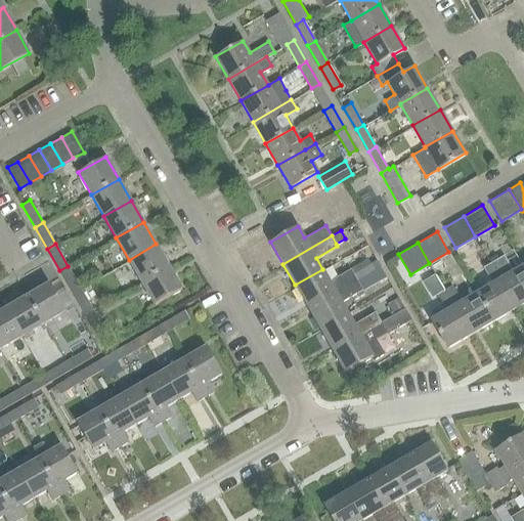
[(129,260),(141,281),(169,266),(156,244),(129,260)]
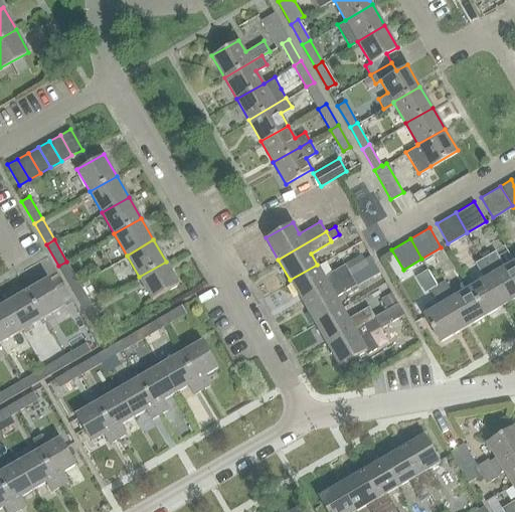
[(494,250),(489,253),(482,258),(507,301),(514,296),(514,263),(513,260),(503,266),(494,250)]
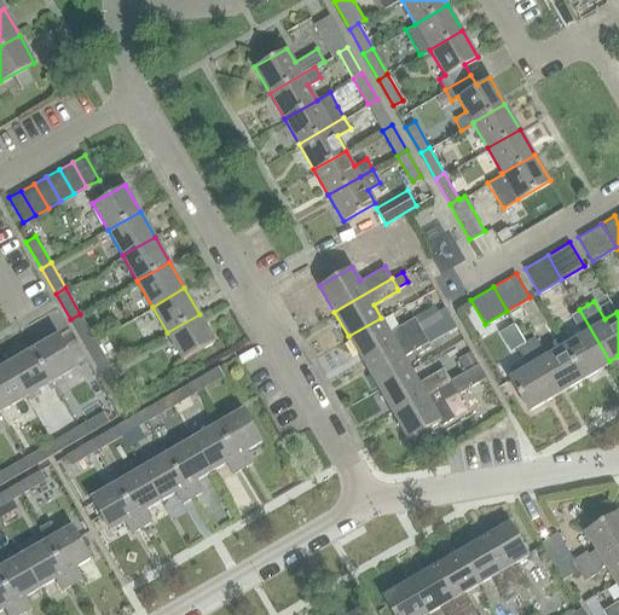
[(389,331),(386,326),(381,318),(348,336),(364,361),(421,329),(431,323),(440,318),(441,317),(434,305),(414,317),(389,331)]
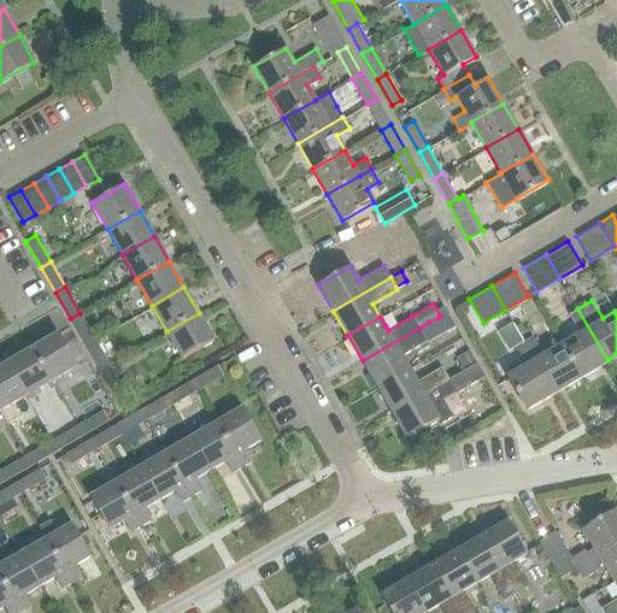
[(568,313),(575,325),(580,332),(560,343),(581,376),(607,360),(577,308),(568,313)]
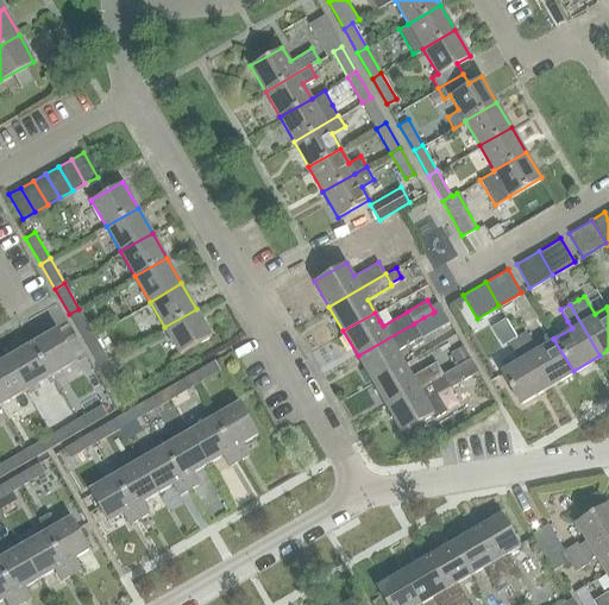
[(433,313),(424,317),(431,329),(445,321),(449,320),(441,308),(434,312),(433,313)]
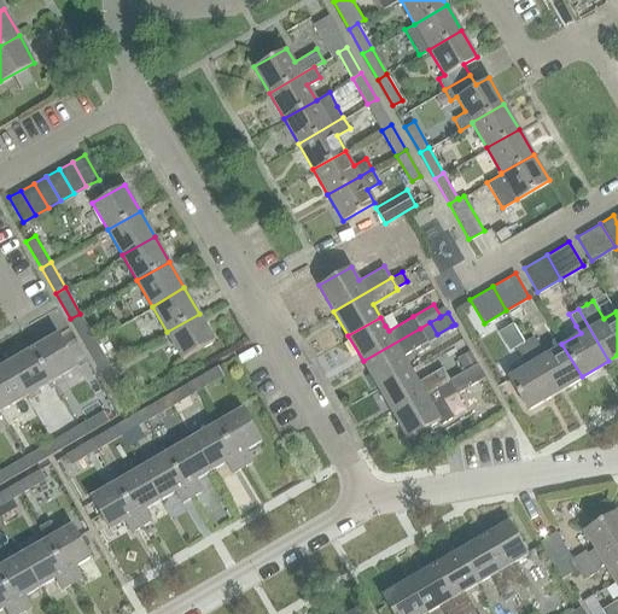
[(94,339),(80,314),(70,319),(86,344),(94,339)]
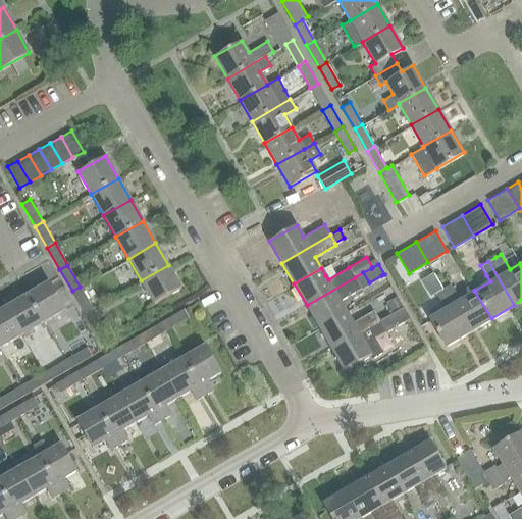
[(180,288),(173,275),(168,265),(141,280),(153,303),(180,288)]
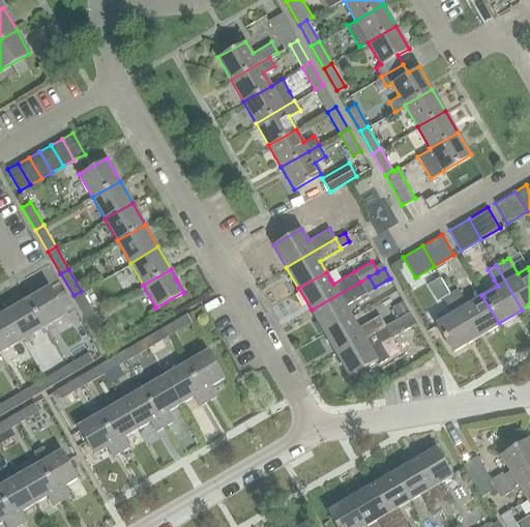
[(366,292),(360,282),(312,310),(324,331),(352,316),(345,304),(366,292)]
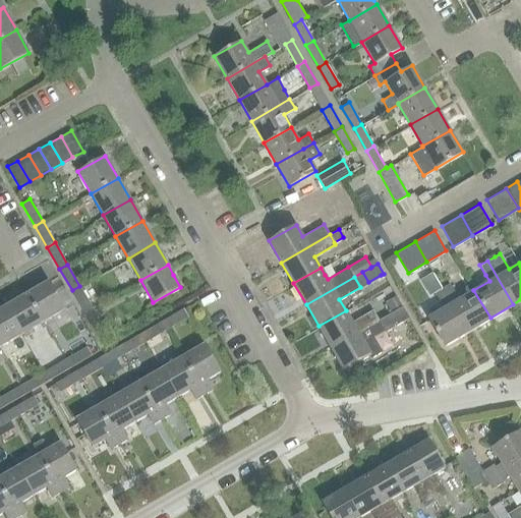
[(26,293),(42,321),(64,307),(49,281),(26,293)]
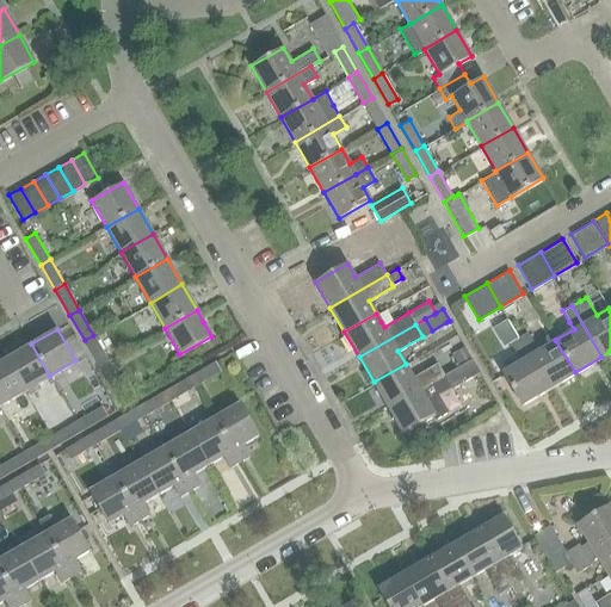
[(518,336),(548,388),(575,372),(555,340),(537,350),(526,332),(518,336)]
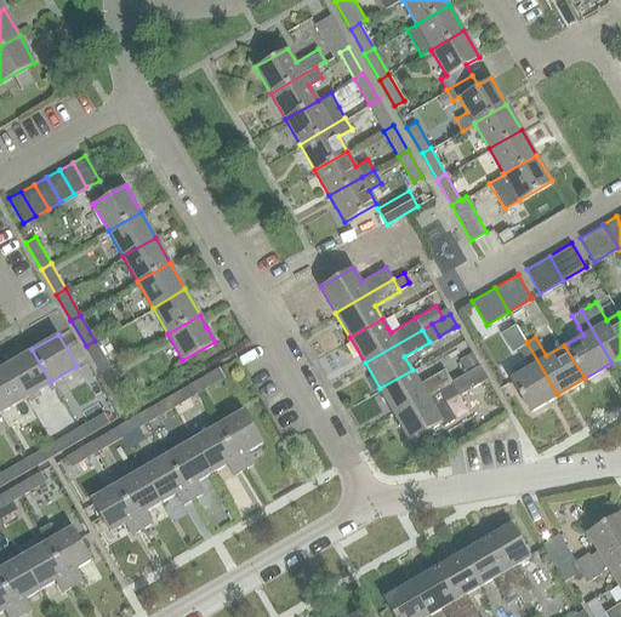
[(101,372),(110,366),(95,341),(86,346),(101,372)]
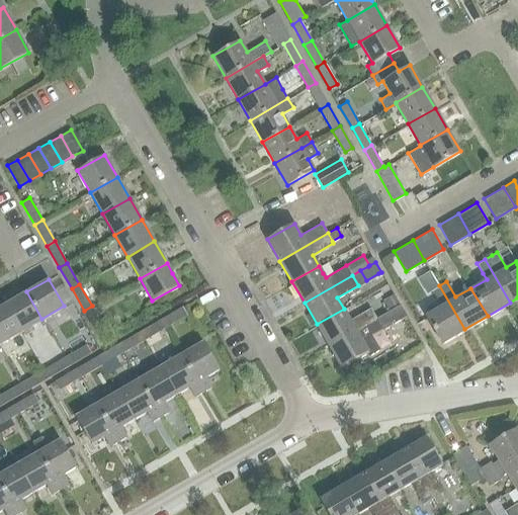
[(464,329),(439,285),(432,289),(441,306),(425,315),(442,343),(464,329)]
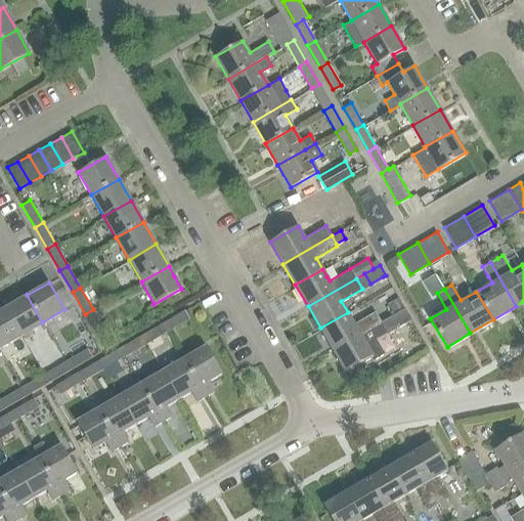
[(27,295),(5,308),(20,335),(42,322),(27,295)]
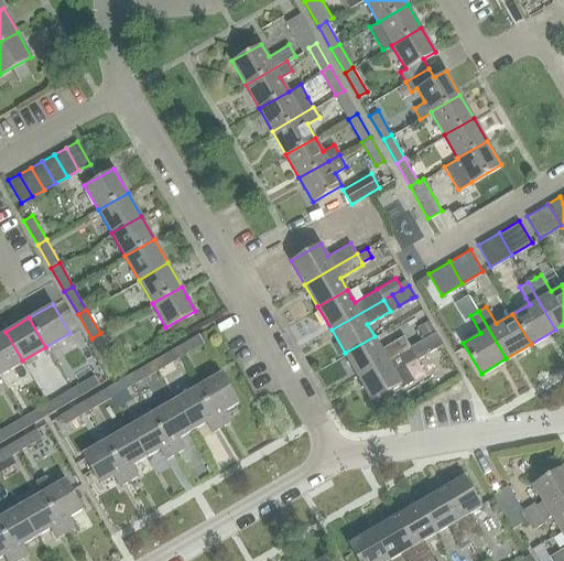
[(429,319),(416,326),(424,338),(435,331),(429,319)]
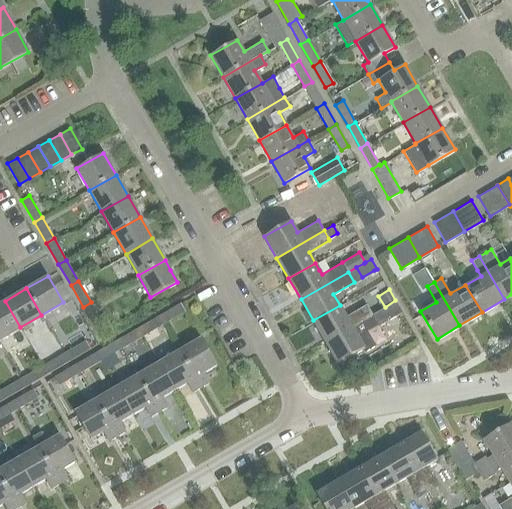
[(376,345),(367,330),(378,324),(378,325),(402,312),(395,300),(385,307),(372,314),(325,341),(337,363),(363,348),(365,351),(376,345)]
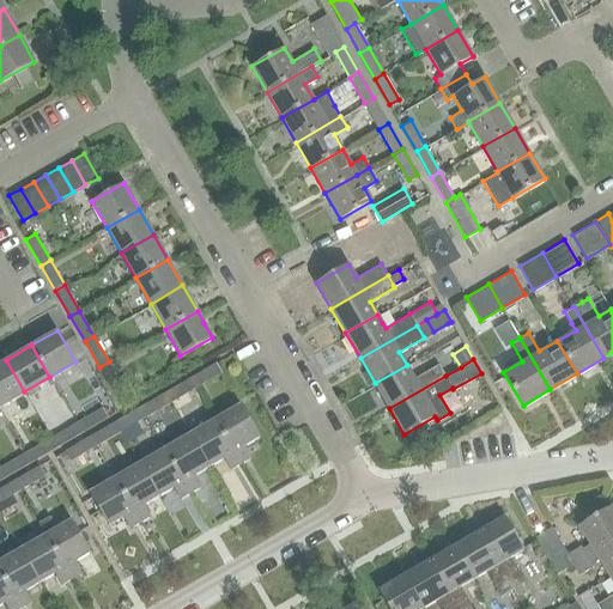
[(6,360),(0,363),(0,406),(24,391),(6,360)]
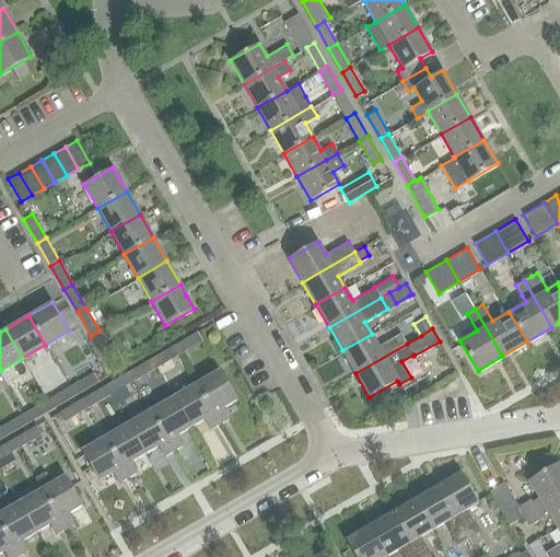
[(100,331),(91,336),(105,360),(113,355),(100,331)]
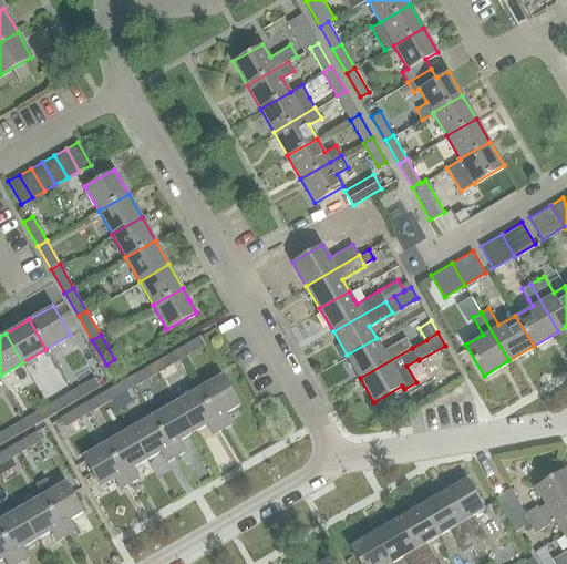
[(175,348),(181,358),(205,344),(199,335),(175,348)]
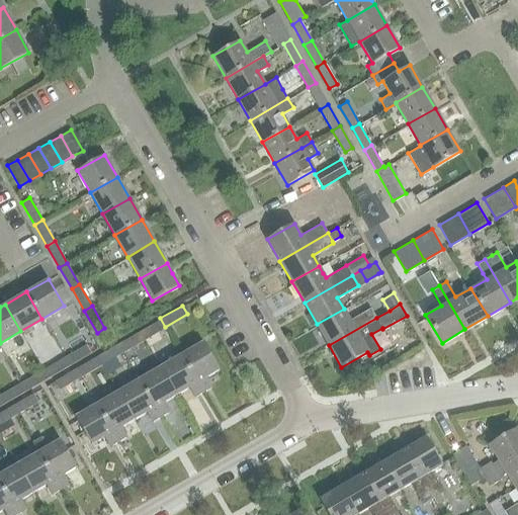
[(350,320),(344,309),(317,324),(329,345),(376,318),(370,308),(350,320)]
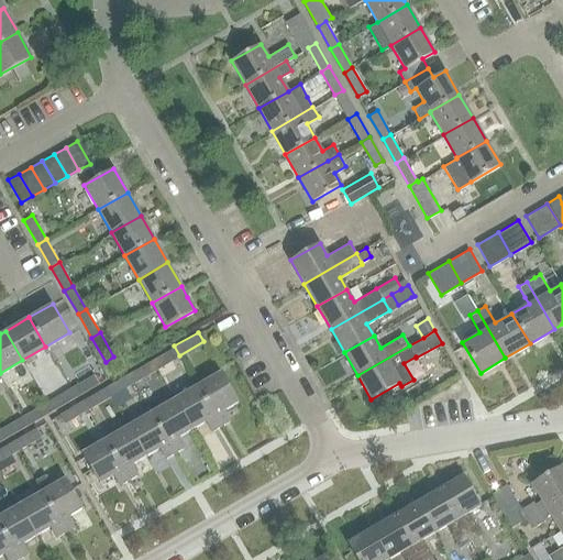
[(156,369),(179,355),(174,346),(151,359),(156,369)]
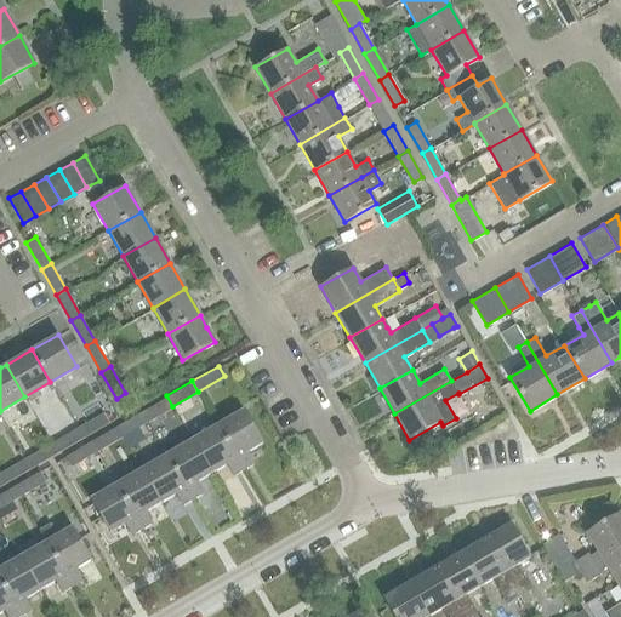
[(147,421),(172,406),(166,395),(141,410),(147,421)]
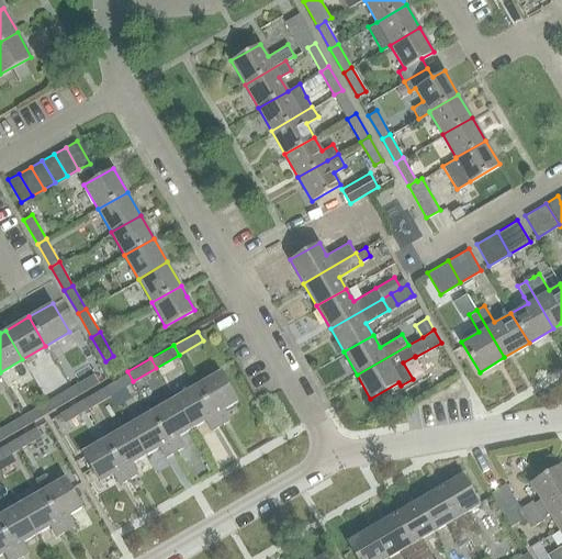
[(197,384),(220,424),(229,418),(223,409),(237,400),(220,370),(197,384)]
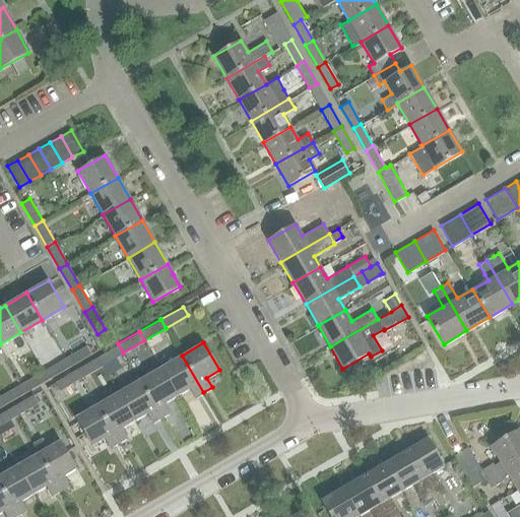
[(103,365),(123,352),(118,343),(96,357),(103,365)]
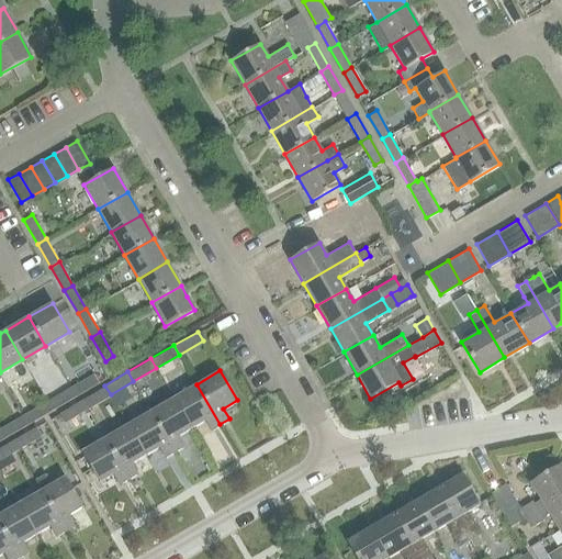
[(69,387),(75,395),(99,381),(93,372),(69,387)]
